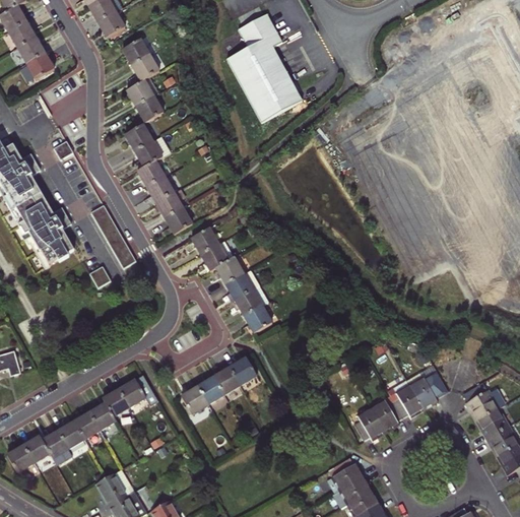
[(2,0),(8,9),(16,4),(23,0),(2,0)]
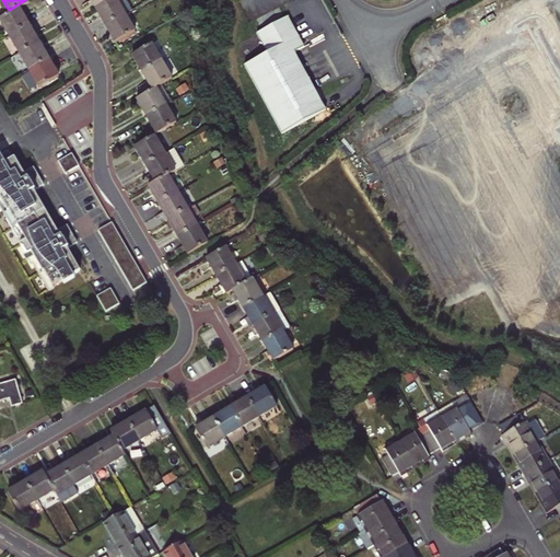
[(102,0),(94,4),(104,22),(124,11),(130,7),(127,0),(102,0)]
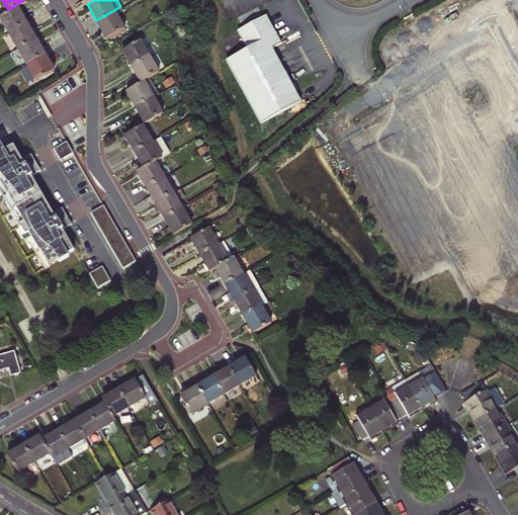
[(0,13),(0,16),(8,30),(25,20),(16,4),(8,9),(0,13)]
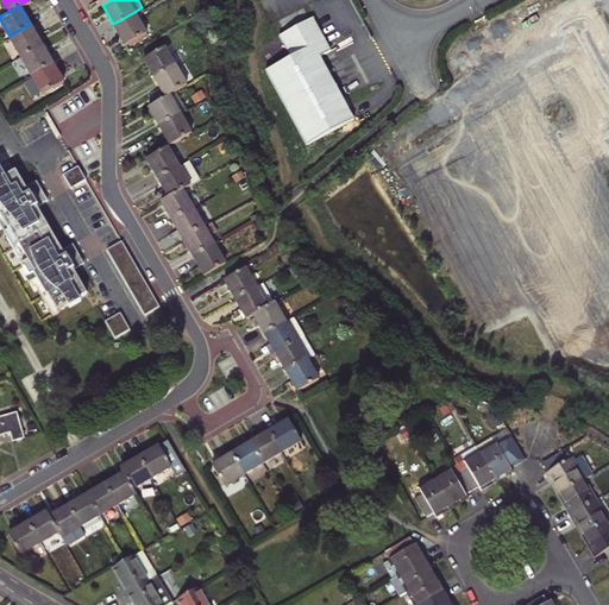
[(135,12),(113,24),(125,43),(145,31),(135,12)]
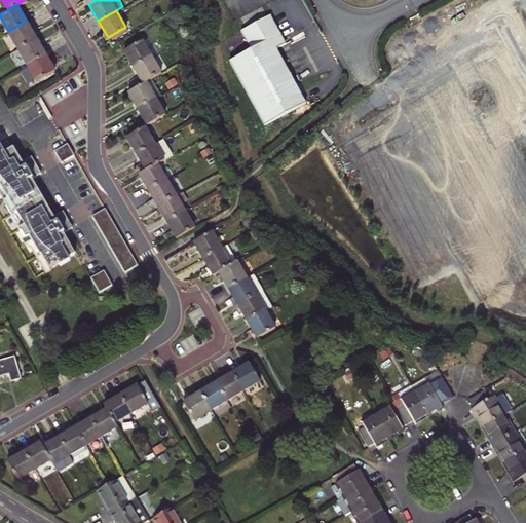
[(229,59),(243,85),(263,122),(305,100),(275,45),(285,40),(270,11),(240,28),(251,47),(229,59)]
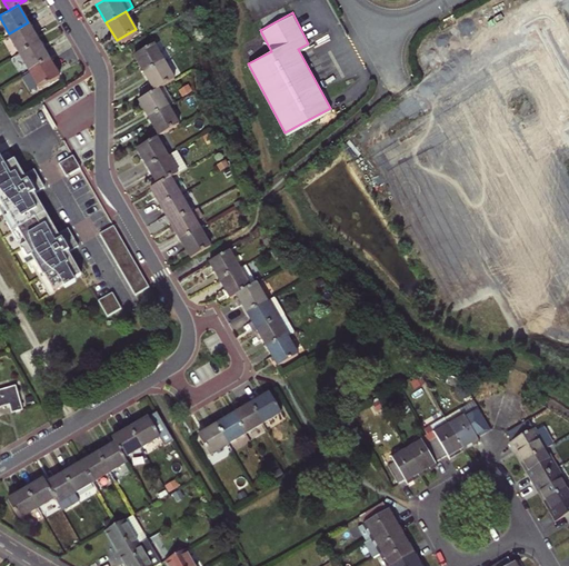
[(9,33),(19,50),(38,39),(28,22),(9,33)]
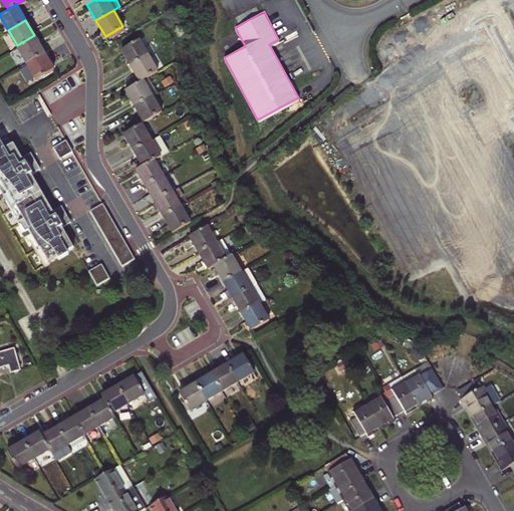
[(17,45),(26,61),(43,51),(34,35),(17,45)]
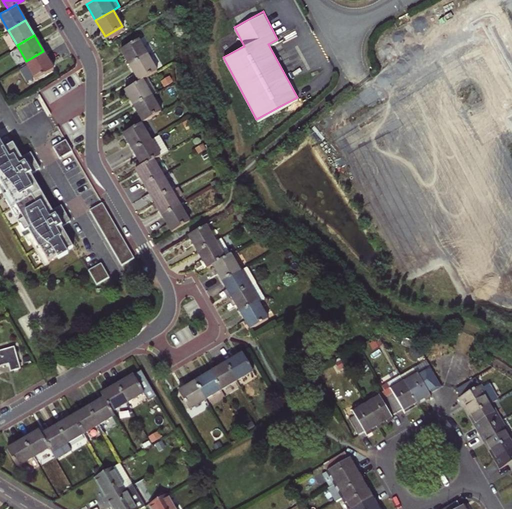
[(129,63),(147,53),(138,37),(120,47),(129,63)]
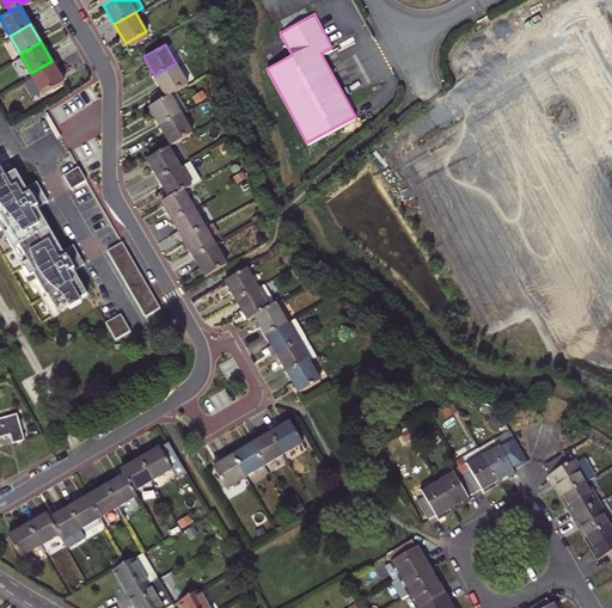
[(51,61),(31,73),(42,92),(63,80),(51,61)]
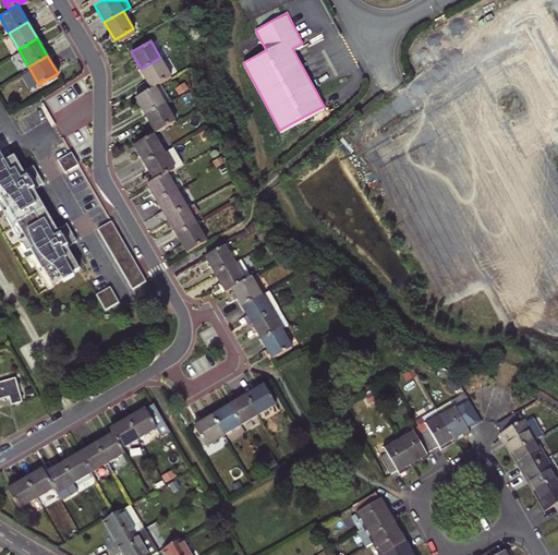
[(154,84),(170,75),(160,58),(141,69),(150,86),(154,84)]
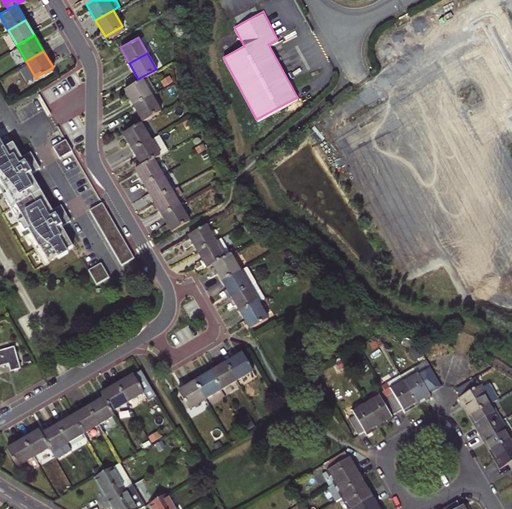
[(133,103),(151,93),(141,77),(138,79),(124,87),(133,103)]
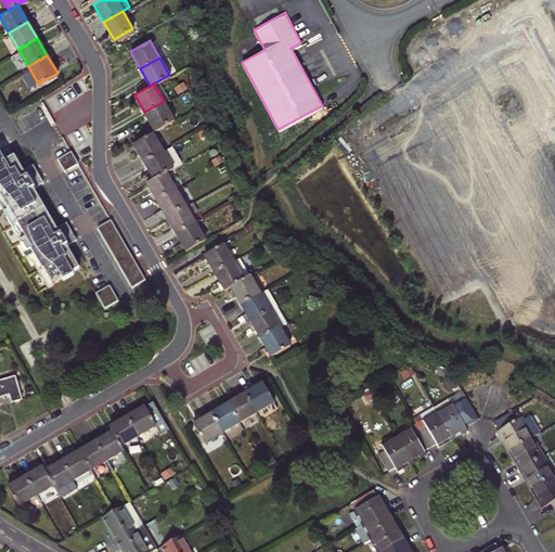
[(164,101),(144,112),(155,129),(173,118),(164,101)]
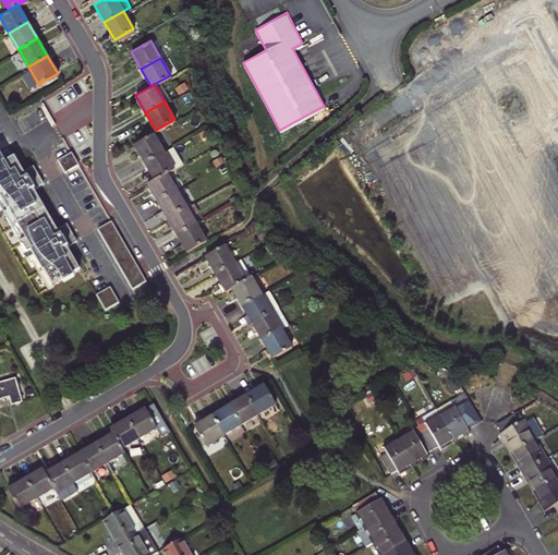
[(144,160),(164,149),(154,131),(134,143),(144,160)]
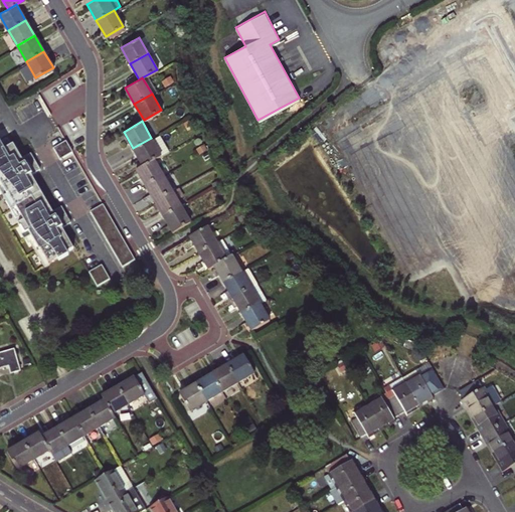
[(142,164),(153,158),(160,154),(168,149),(159,133),(151,138),(133,148),(142,164)]
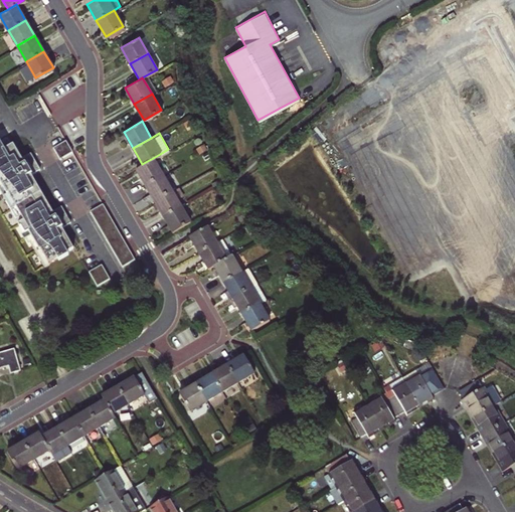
[(0,190),(43,265),(66,250),(71,247),(59,227),(70,221),(67,216),(65,215),(62,214),(59,214),(56,215),(53,216),(51,212),(50,210),(28,174),(39,168),(36,163),(34,162),(31,162),(27,162),(25,162),(23,163),(20,159),(19,158),(6,137),(0,140),(0,190)]
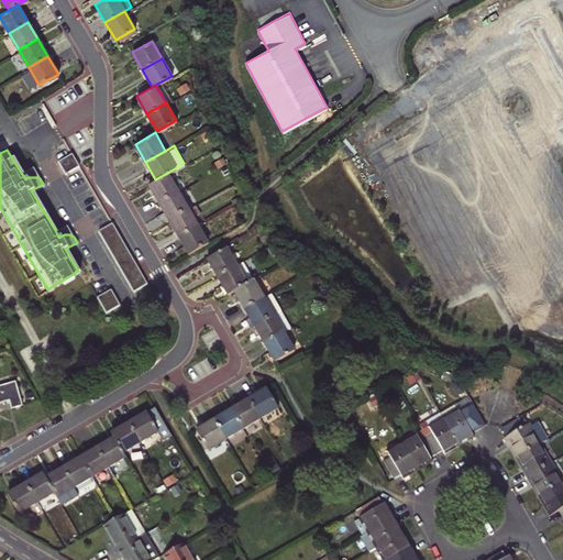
[(79,164),(73,151),(58,158),(66,172),(79,164)]
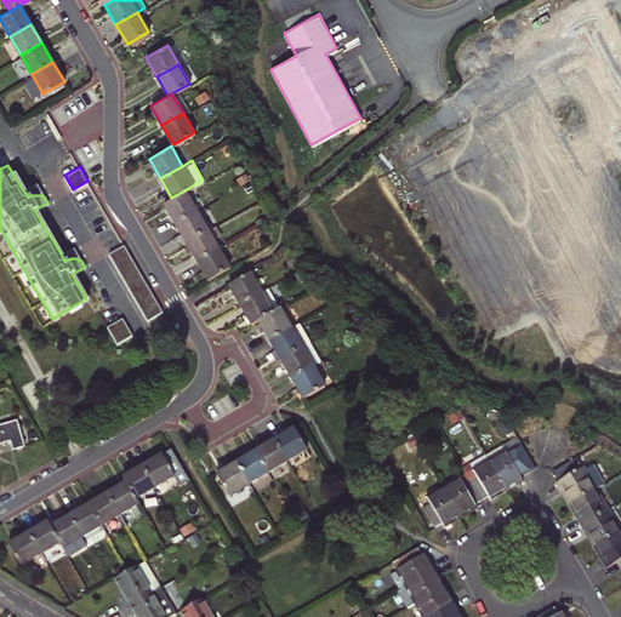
[(23,190),(24,192),(28,196),(30,195),(33,195),(38,195),(41,195),(44,196),(36,183),(23,190)]
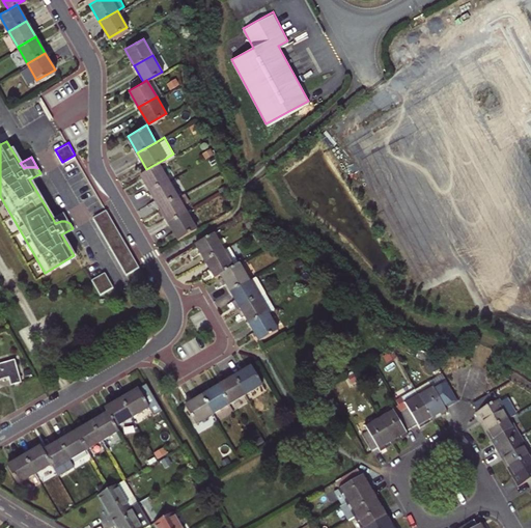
[(149,189),(168,178),(158,163),(146,169),(140,173),(149,189)]
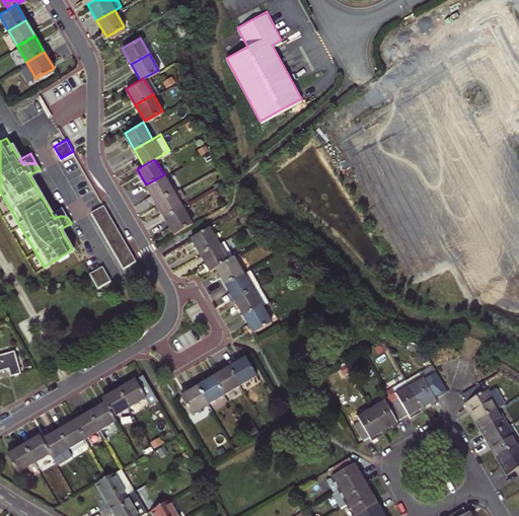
[(155,201),(172,191),(164,174),(146,185),(155,201)]
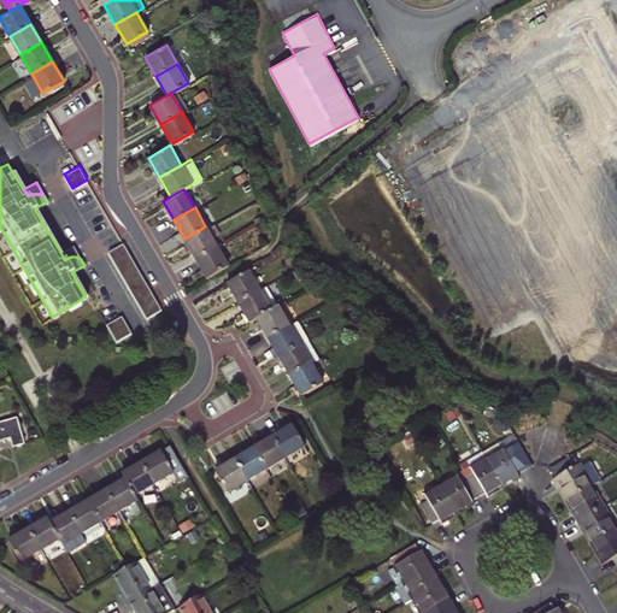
[(219,233),(213,222),(205,227),(212,236),(219,233)]
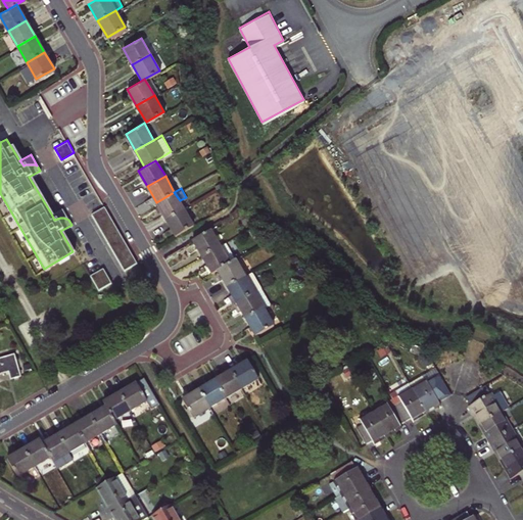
[(165,218),(183,207),(180,200),(174,192),(156,202),(165,218)]
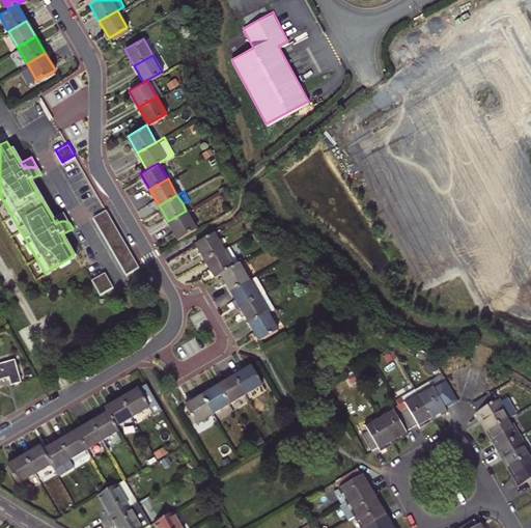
[(139,265),(106,207),(92,215),(126,273),(139,265)]
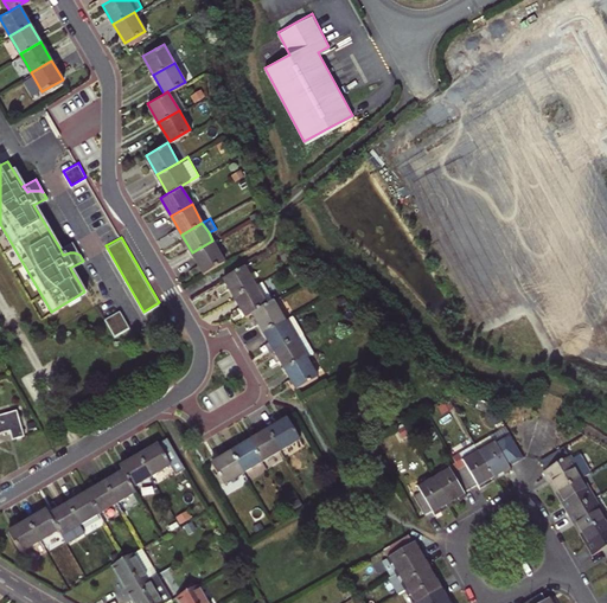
[(71,241),(59,248),(61,250),(63,255),(66,254),(70,252),(74,252),(77,254),(80,255),(71,241)]
